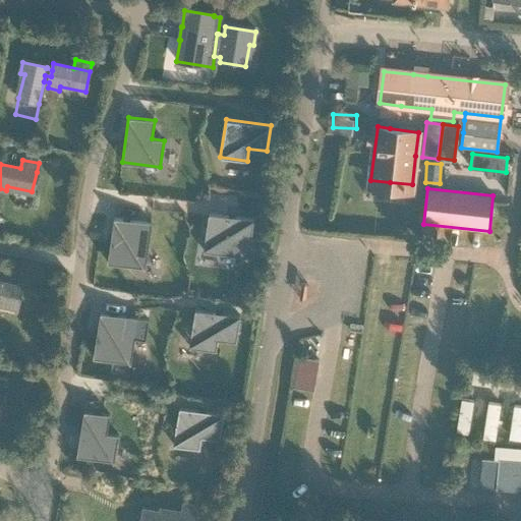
[(209,213),(204,251),(256,258),(259,239),(251,237),(253,220),(209,213)]
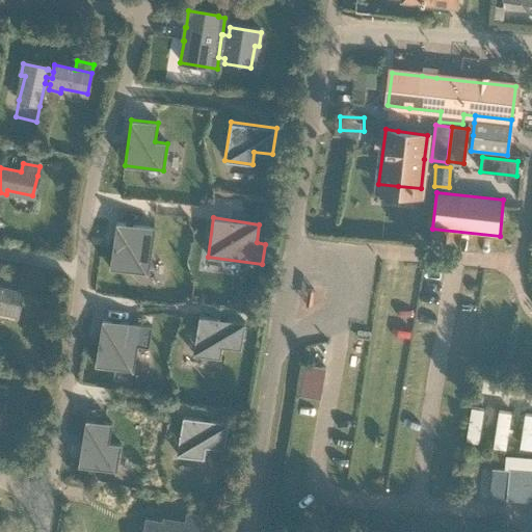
[(116,222),(109,268),(149,274),(155,228),(116,222)]
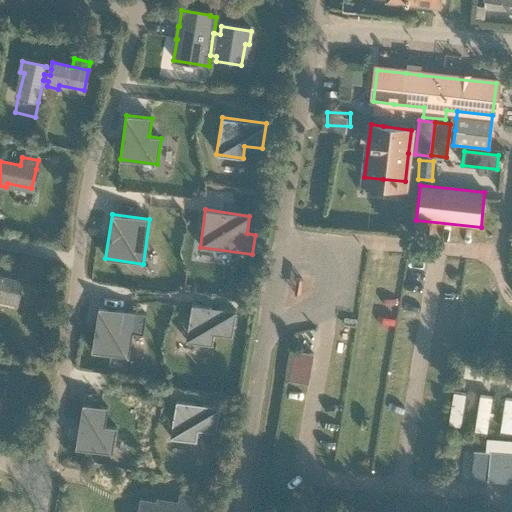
[(0,277),(0,298),(16,302),(21,282),(0,277)]
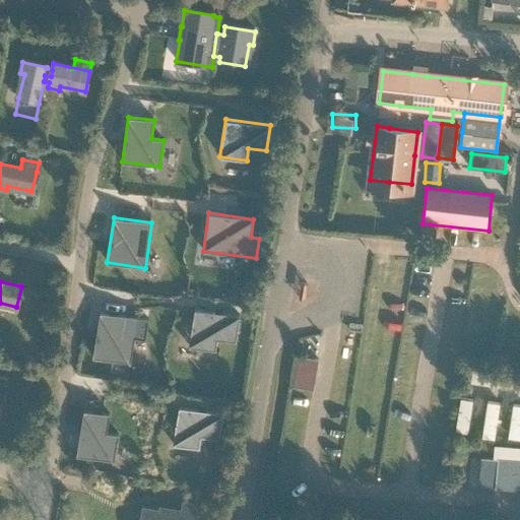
[(195,309),(189,346),(215,350),(217,338),(236,341),(240,316),(195,309)]
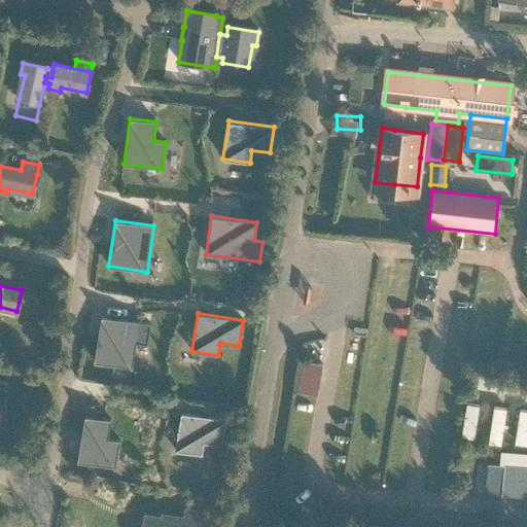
[(101,316),(94,361),(133,367),(137,343),(147,344),(150,324),(101,316)]
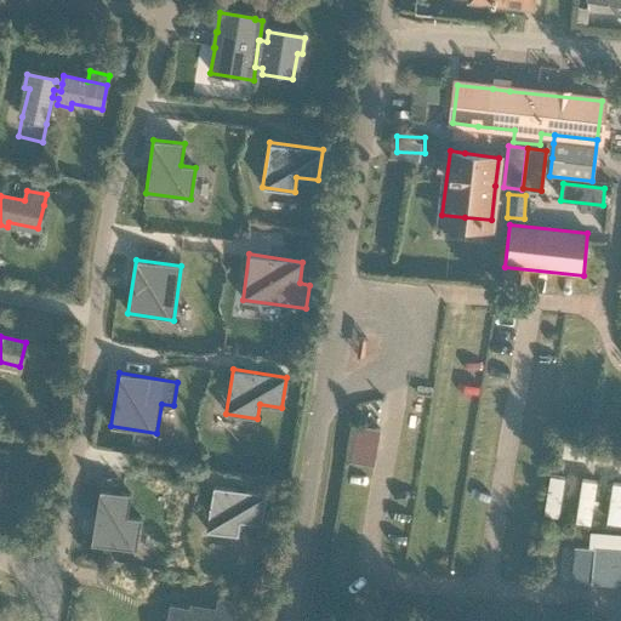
[(381,462),(386,423),(359,421),(355,459),(381,462)]
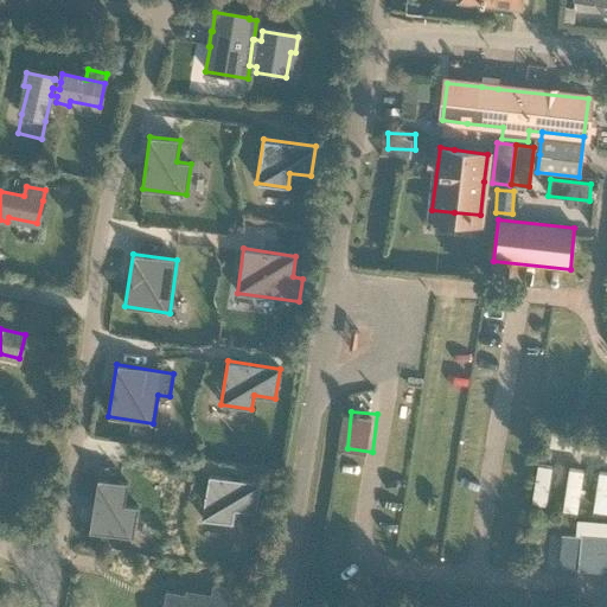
[(553,433),(550,447),(598,455),(600,441),(553,433)]
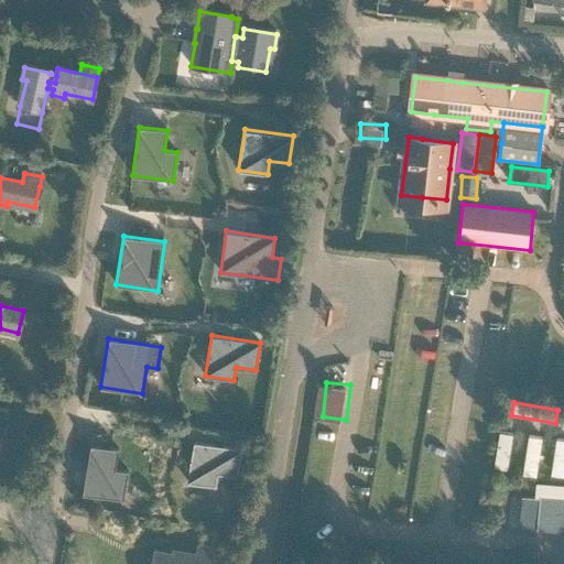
[(513,436),(500,433),(495,469),(507,472),(513,436)]
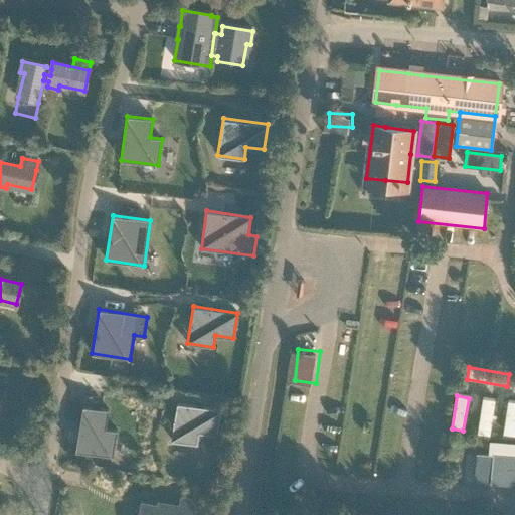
[(495,402),(484,400),(478,433),(490,435),(495,402)]
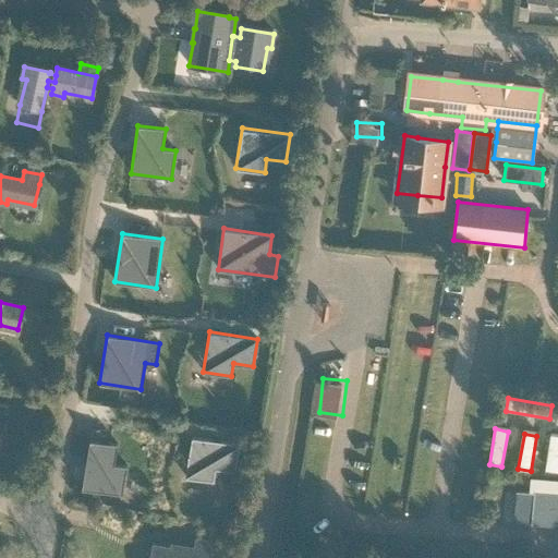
[(192,436),(185,476),(214,482),(216,469),(235,471),(240,444),(192,436)]
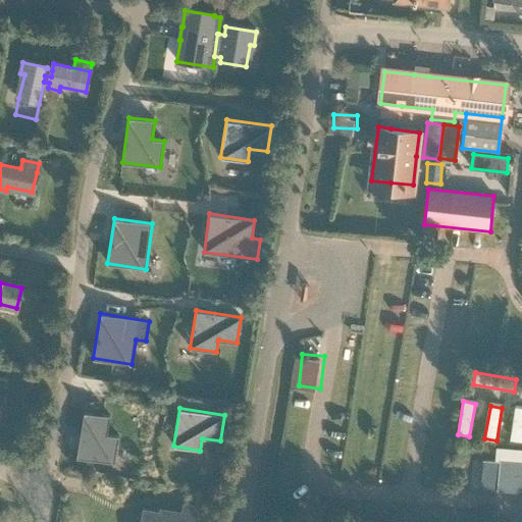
[(521,409),(516,408),(511,440),(521,442),(521,409)]
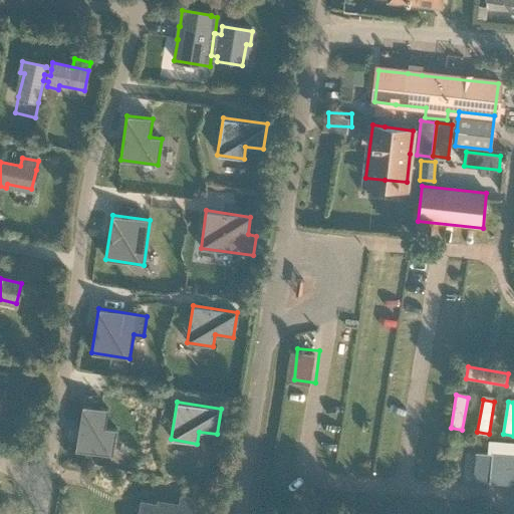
[(82,406),(75,450),(112,456),(116,430),(105,428),(108,410),(82,406)]
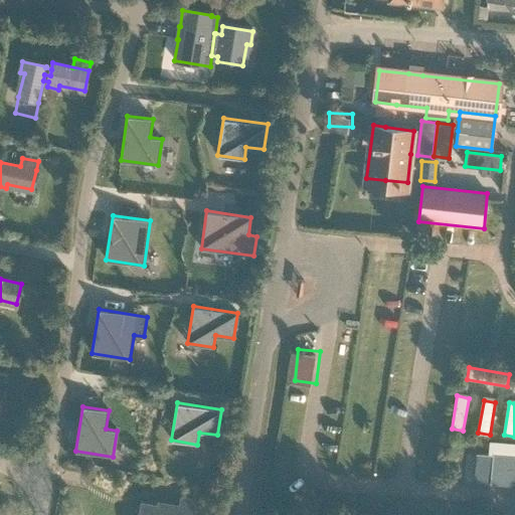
[(514,443),(489,441),(488,454),(492,455),(514,456),(514,443)]
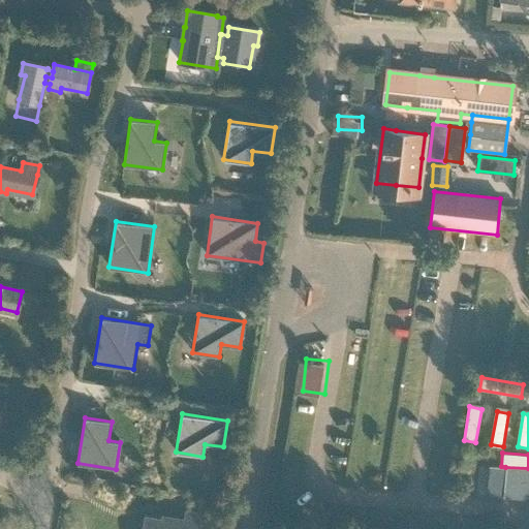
[(489,465),(487,495),(503,496),(505,467),(501,466),(489,465)]
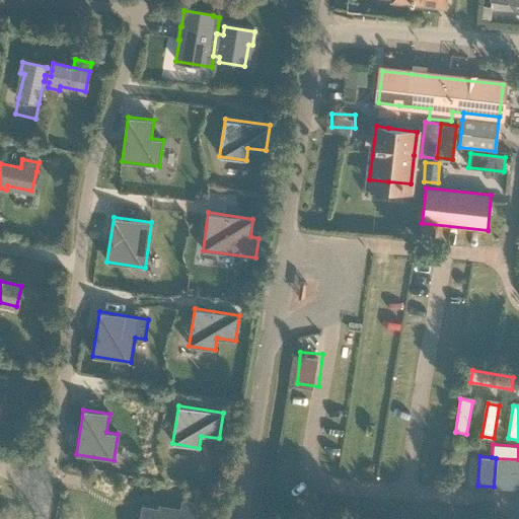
[(518,460),(496,458),(494,487),(518,489),(518,460)]
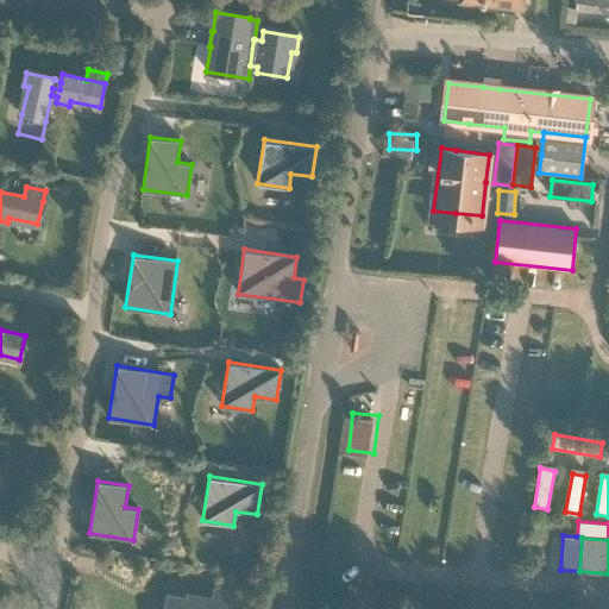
[(167,595),(164,608),(227,608),(231,591),(214,588),(212,598),(187,594),(187,597),(167,595)]
